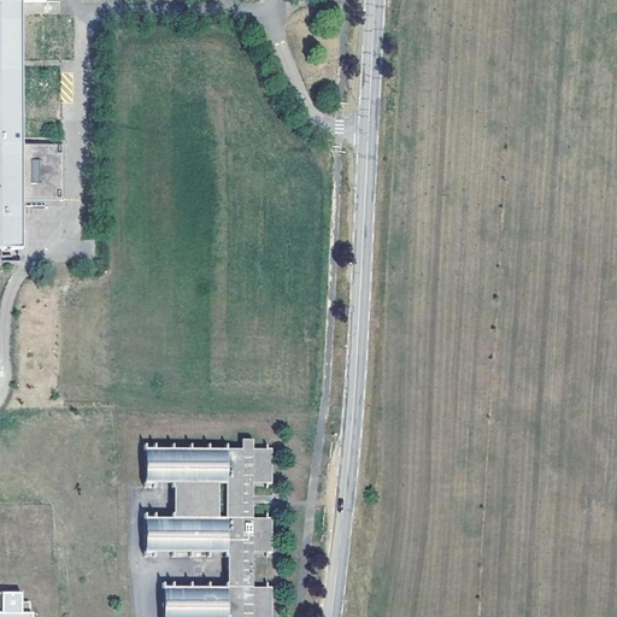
[(0,0),(0,250),(21,250),(21,3),(45,3),(43,0),(0,0)]
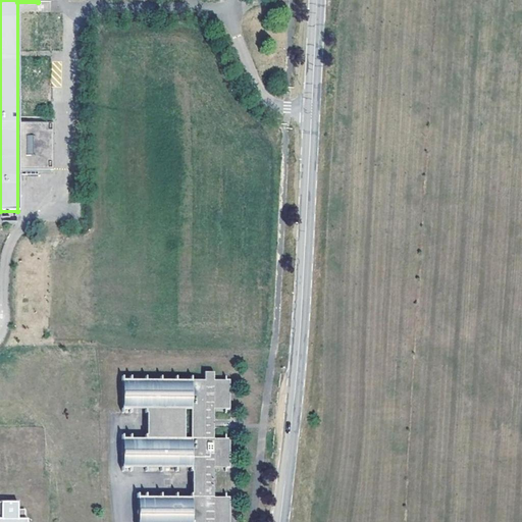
[(226,409),(225,379),(213,379),(213,371),(204,371),(204,379),(145,380),(145,409),(145,413),(147,413),(147,434),(146,434),(146,438),(146,467),(193,467),(193,497),(162,497),(161,521),(227,521),(227,497),(215,497),(215,486),(211,486),(211,478),(215,478),(214,468),(226,468),(226,438),(214,438),(214,427),(210,427),(210,420),(214,420),(214,409),(226,409)]
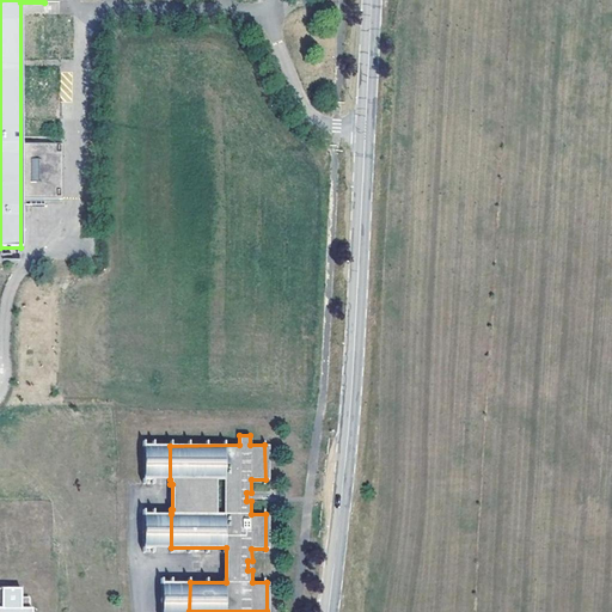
[(170,479),(170,446),(142,446),(144,481),(170,479)]
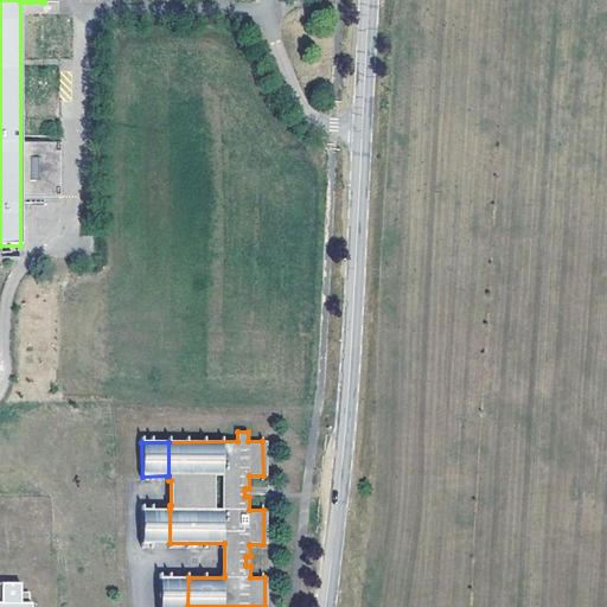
[(170,543),(170,510),(142,510),(142,544),(170,543)]
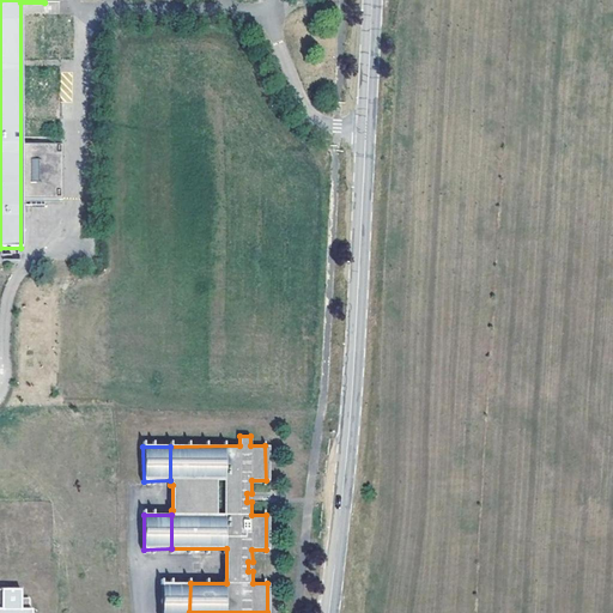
[(189,612),(190,583),(163,583),(163,612),(189,612)]
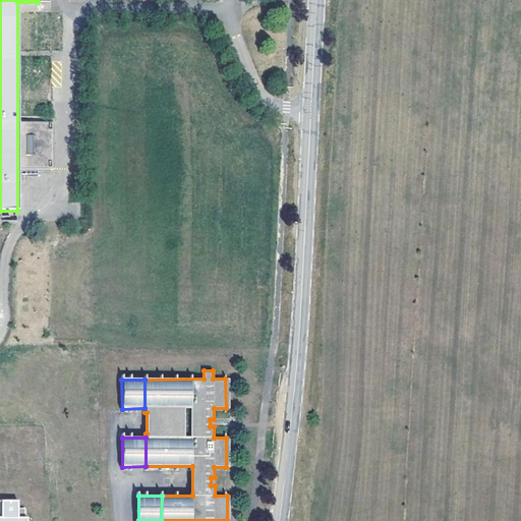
[(33,520),(33,519),(31,519),(31,508),(23,508),(23,502),(7,501),(7,507),(3,507),(2,520),(33,520)]
